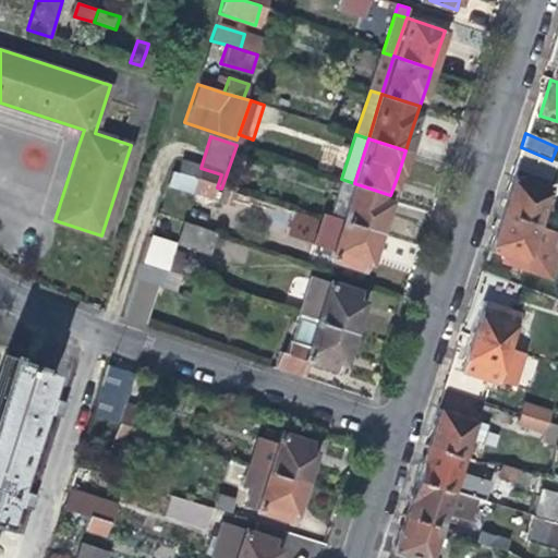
[(557,164),(552,160),(521,147),(514,168),(553,181),(557,164)]
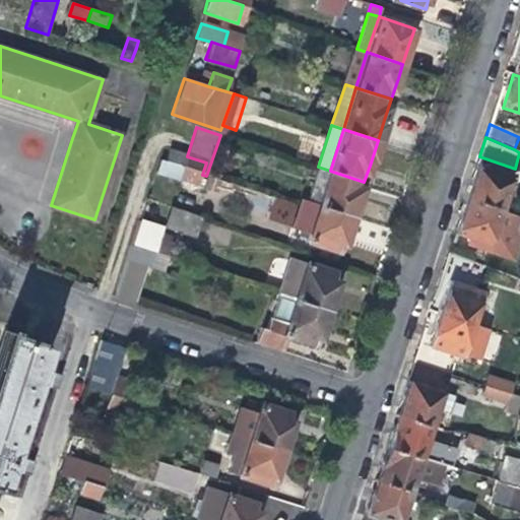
[(166,149),(163,161),(183,168),(187,156),(166,149)]
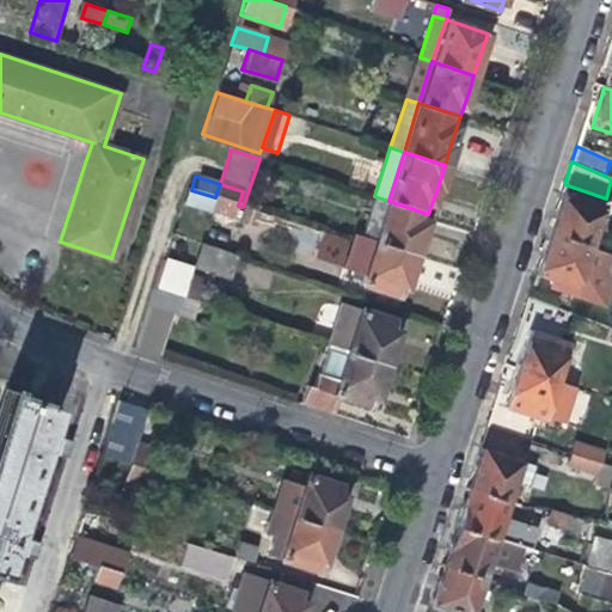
[(243,191),(220,184),(215,197),(238,206),(243,191)]
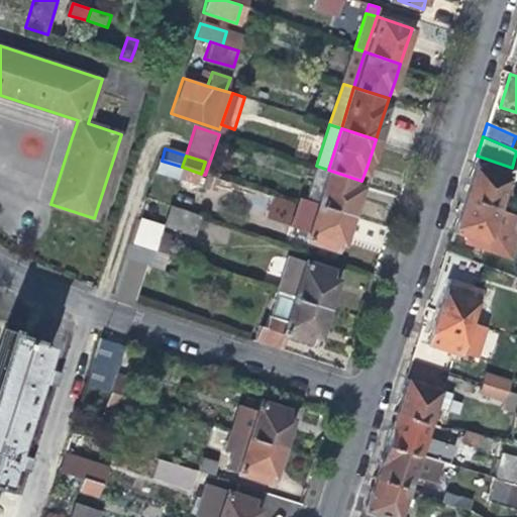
[(152,171),(178,179),(182,167),(162,161),(157,159),(152,171)]
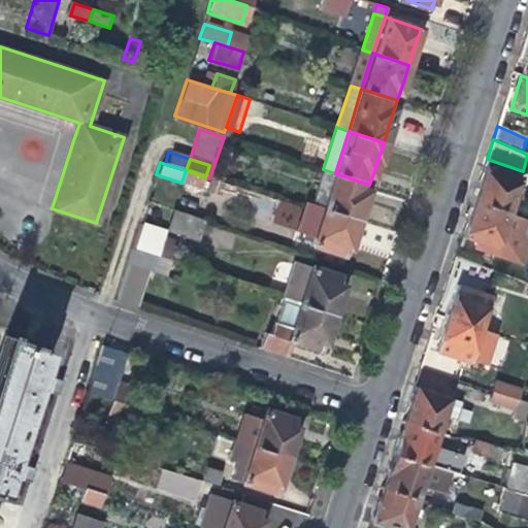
[(481,178),(473,201),(509,213),(521,177),(485,166),(481,178)]
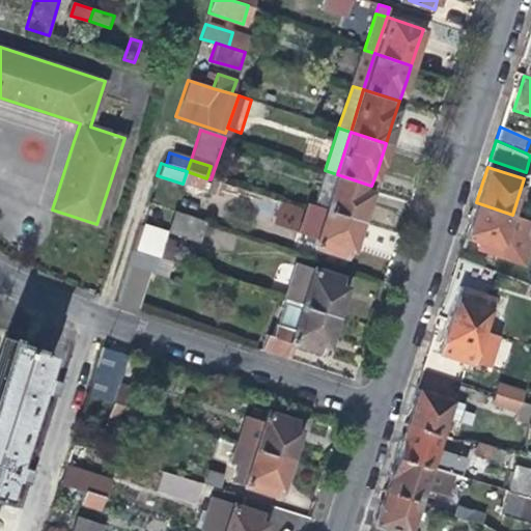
[(325,170),(313,204),(326,208),(337,174),(325,170)]
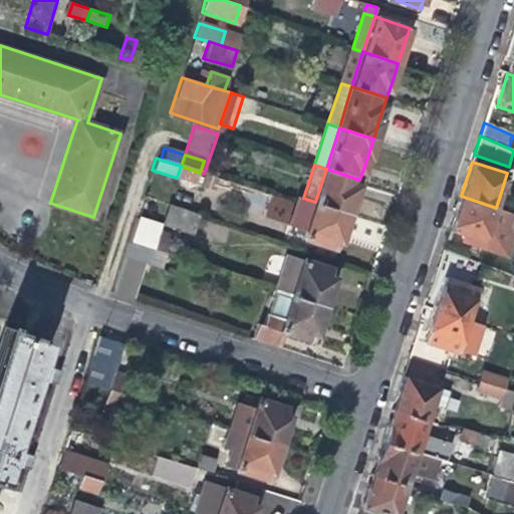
[(181,166),(177,178),(196,185),(200,173),(181,166)]
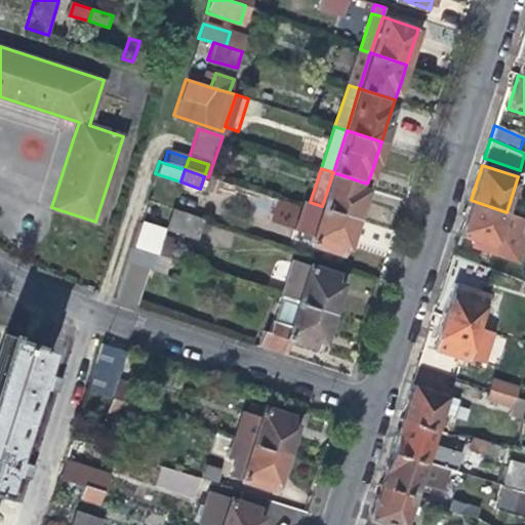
[(362,200),(367,184),(333,172),(322,206),(356,217),(362,200)]
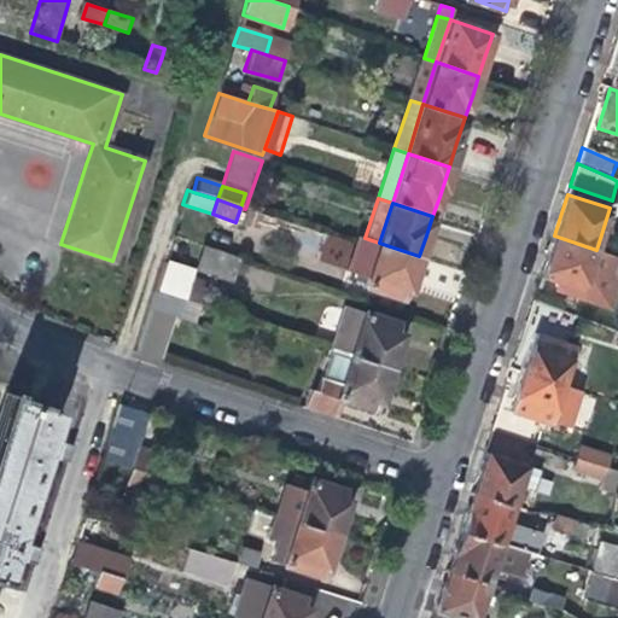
[(210,223),(203,245),(237,257),(244,234),(210,223)]
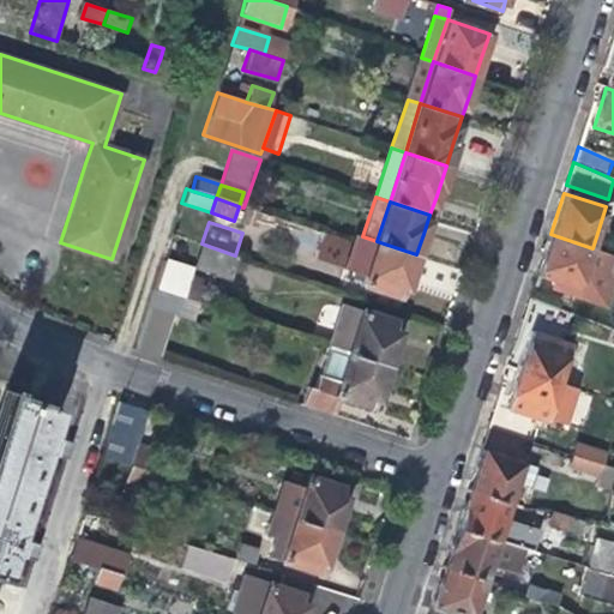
[(579,289),(593,248),(551,234),(545,252),(537,275),(554,281),(567,284),(579,289)]
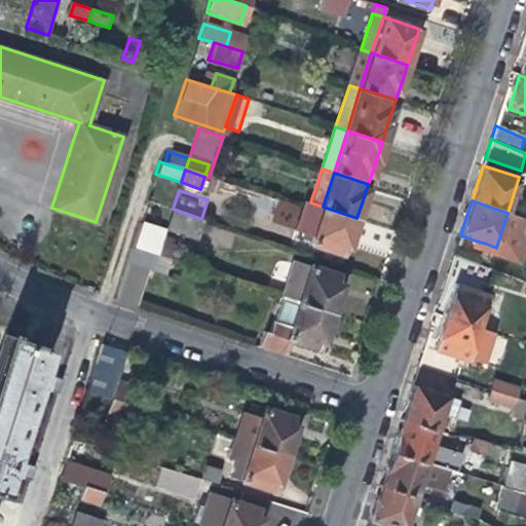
[(298,240),(311,245),(323,207),(310,202),(298,240)]
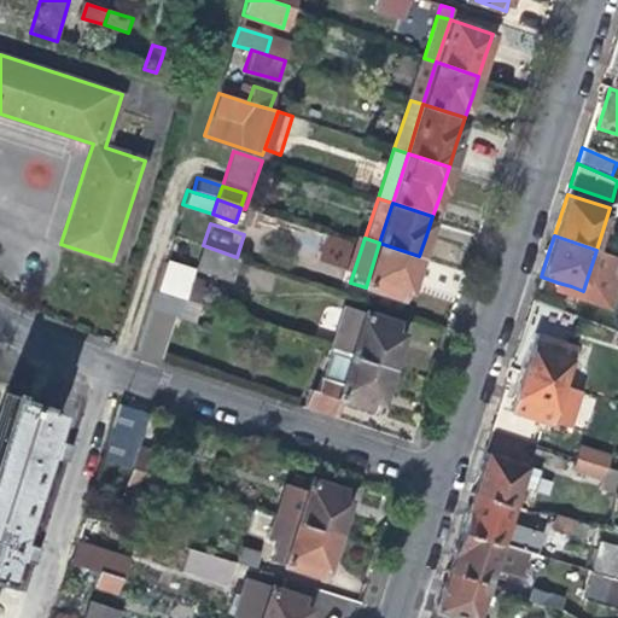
[(414,274),(419,256),(379,243),(366,287),(406,299),(414,274)]
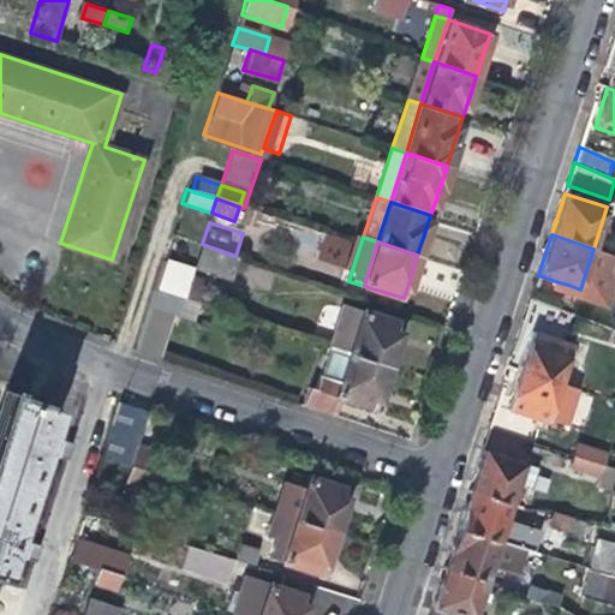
[(228,279),(236,256),(202,244),(193,268),(228,279)]
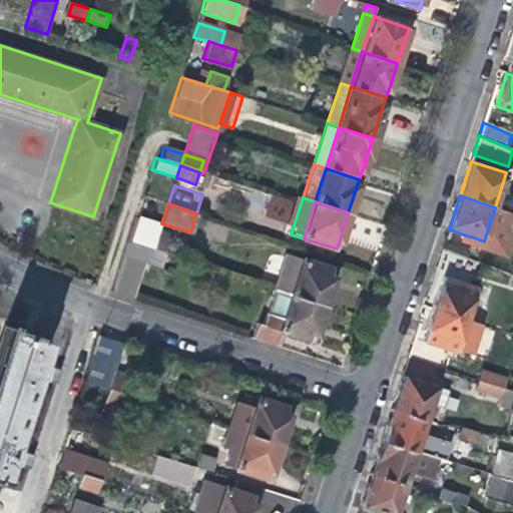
[(159,230),(153,249),(167,253),(173,235),(159,230)]
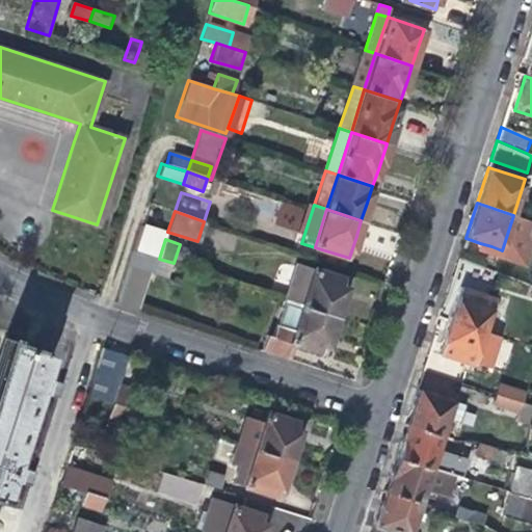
[(488,254),(491,246),(480,243),(477,249),(488,254)]
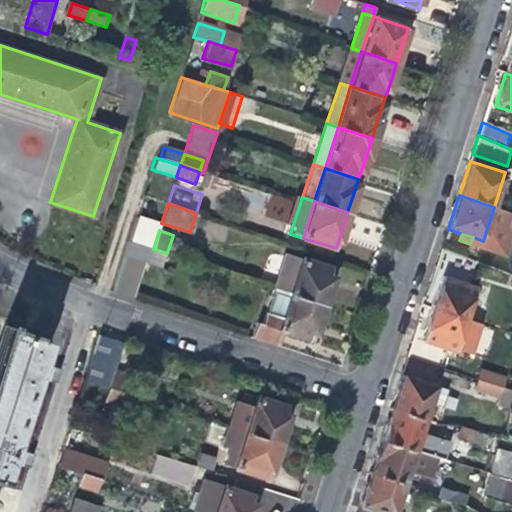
[(475,260),(442,248),(434,272),(441,274),(436,288),(430,307),(465,318),(476,286),(468,283),(475,260)]
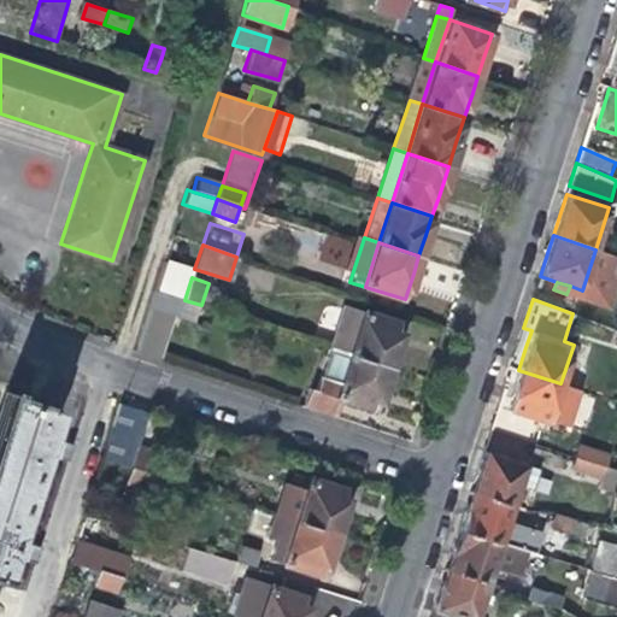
[(195,327),(201,305),(184,300),(178,321),(195,327)]
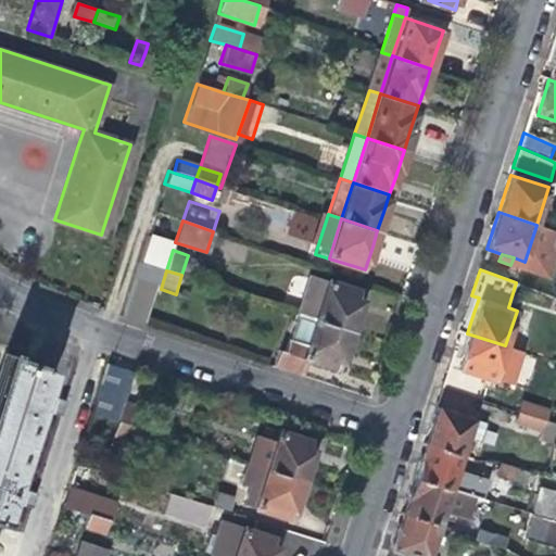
[(314,273),(299,315),(352,332),(359,310),(366,291),(314,273)]
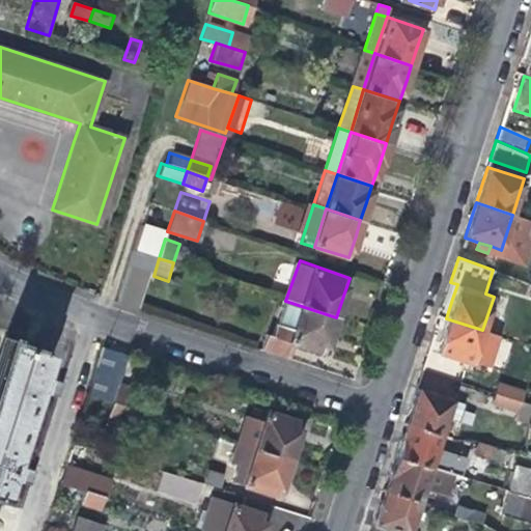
[(117,301),(138,308),(149,271),(129,264),(117,301)]
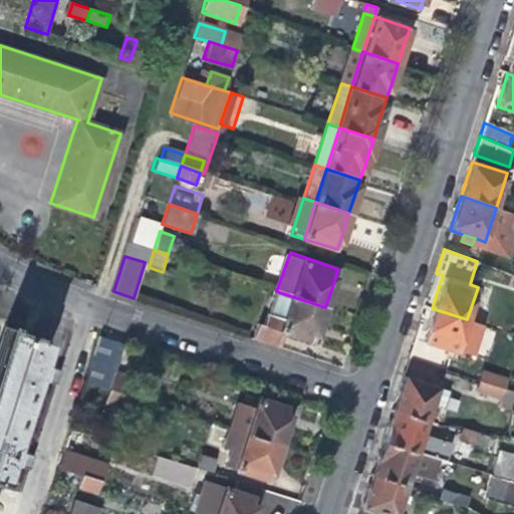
[(319,325),(325,307),(276,291),(264,325),(258,324),(253,337),(276,345),(278,342),(282,344),(285,335),(280,332),(281,331),(314,341),(319,325)]
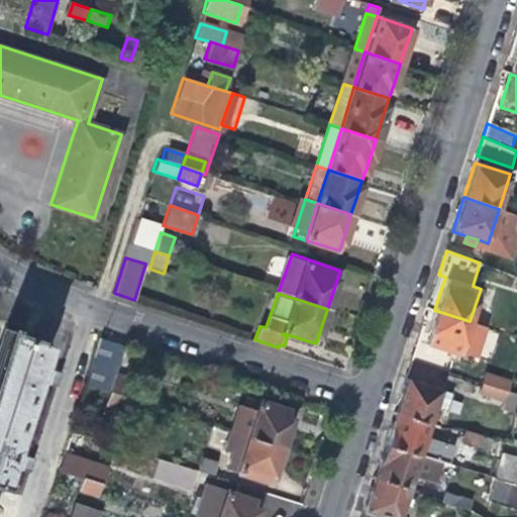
[(423,342),(417,340),(411,360),(444,371),(451,351),(458,353),(470,321),(434,310),(430,321),(423,342)]
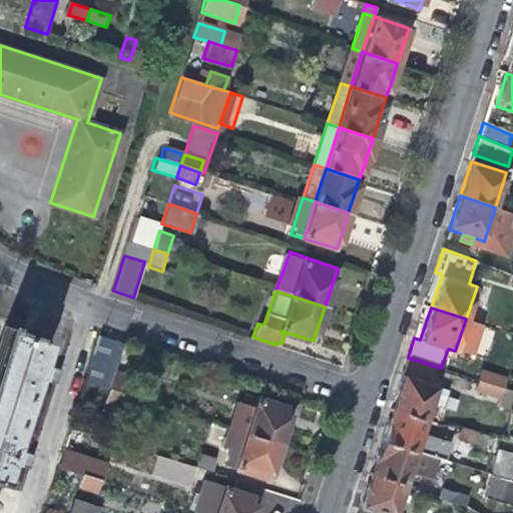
[(0,405),(21,412),(32,378),(35,378),(37,373),(40,364),(37,363),(44,340),(8,329),(0,351),(0,405)]
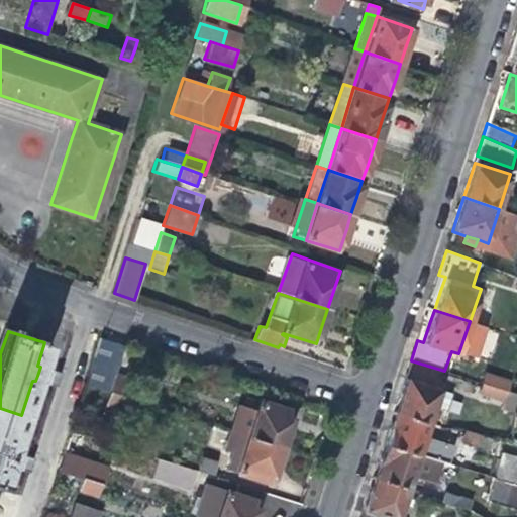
[(443,373),(444,371),(411,360),(401,390),(394,412),(431,423),(435,407),(447,410),(453,394),(441,390),(446,374),(443,373)]
